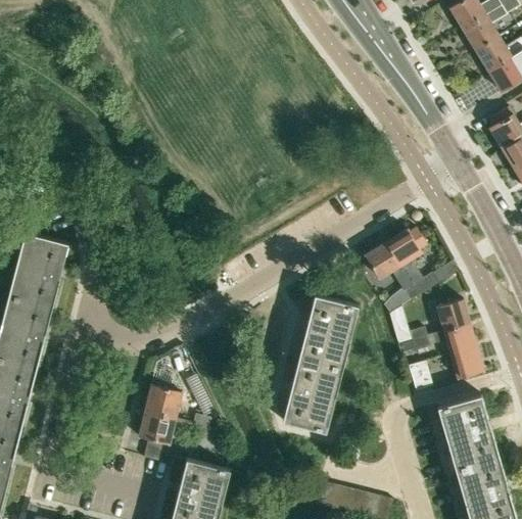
[(475,0),(447,0),(452,8),(448,10),(462,31),(513,0),(512,0),(495,0),(494,0),(489,0),(479,6),(475,0)]
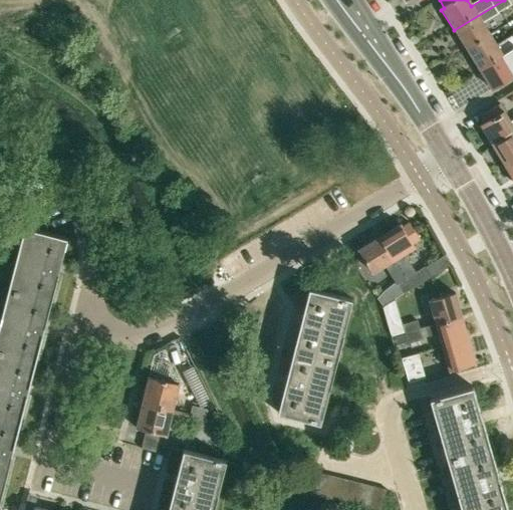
[(466,51),(490,37),(482,25),(497,16),(496,15),(508,8),(504,0),(454,30),(466,51)]
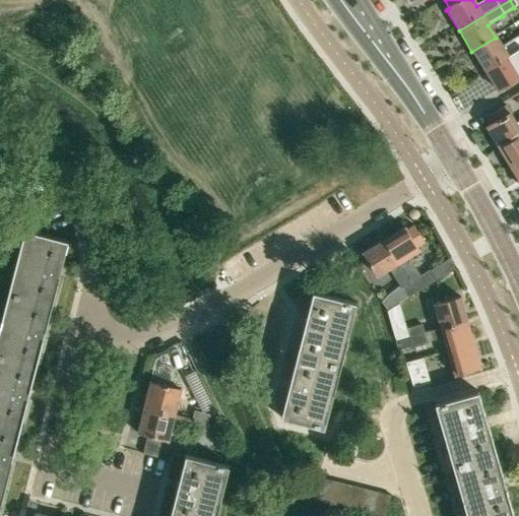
[(517,39),(502,48),(496,38),(471,52),(484,72),(508,59),(508,58),(518,51),(518,41),(518,42),(517,39)]
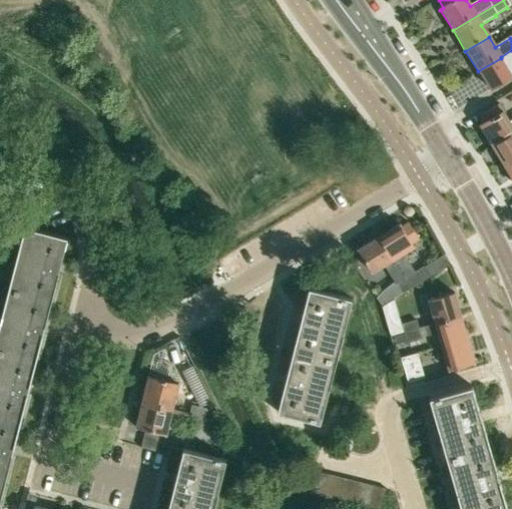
[(511,50),(501,57),(501,58),(478,71),(490,92),(511,79),(511,50)]
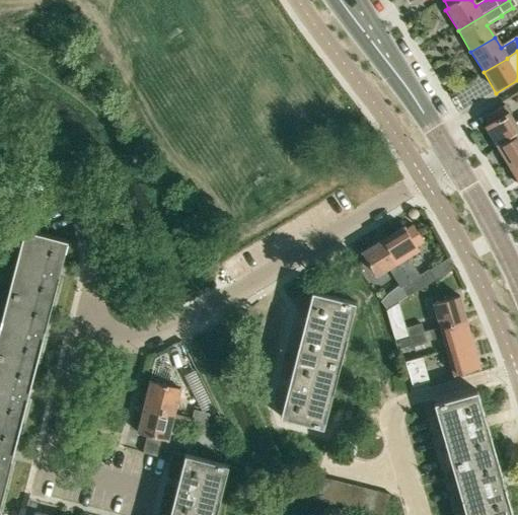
[(517,138),(517,124),(514,127),(503,108),(484,121),(488,127),(485,129),(498,151),(517,138)]
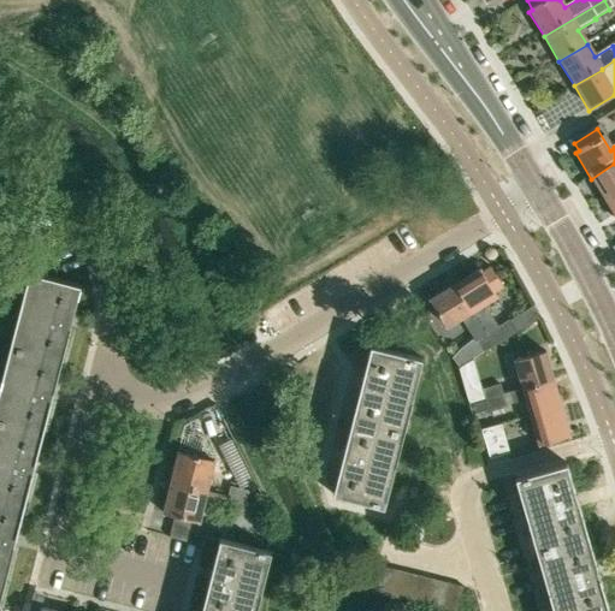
[(614,199),(614,164),(591,179),(607,205),(614,199)]
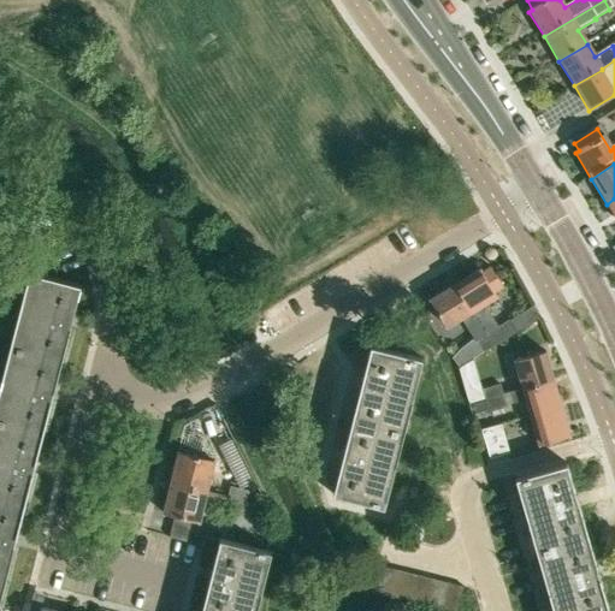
[(483,306),(496,298),(494,295),(502,289),(490,270),(482,274),(479,271),(453,288),(491,350),(516,334),(509,322),(497,330),(483,306)]
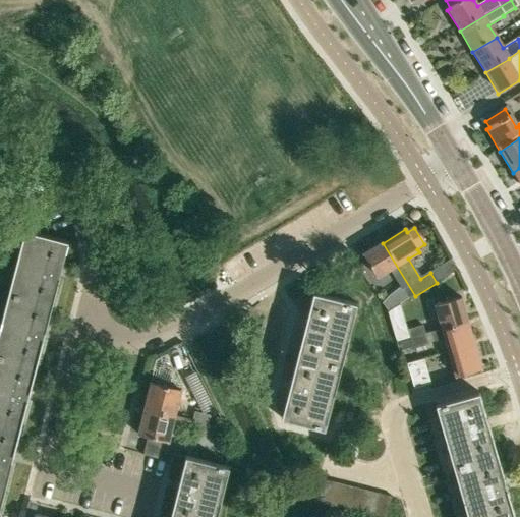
[(51,306),(66,249),(67,244),(23,232),(7,294),(51,306)]
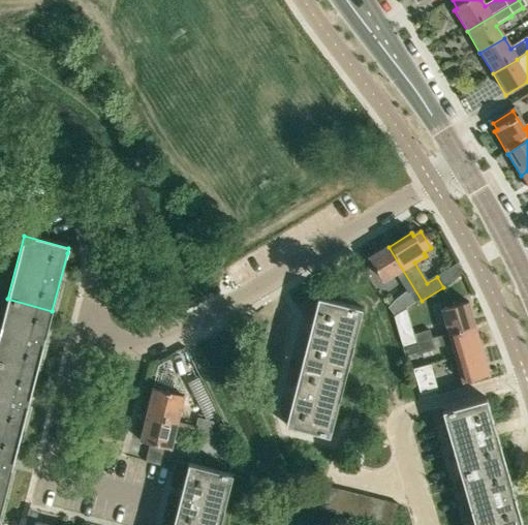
[(413,305),(422,301),(389,247),(368,259),(382,283),(396,275),(413,305)]
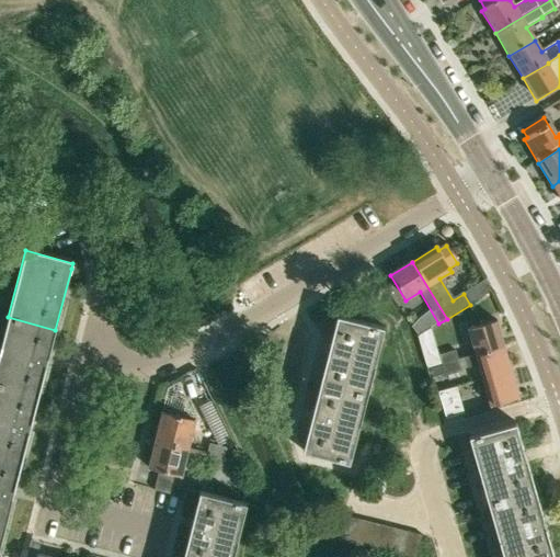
[(0,386),(38,396),(55,330),(8,317),(0,348),(0,386)]
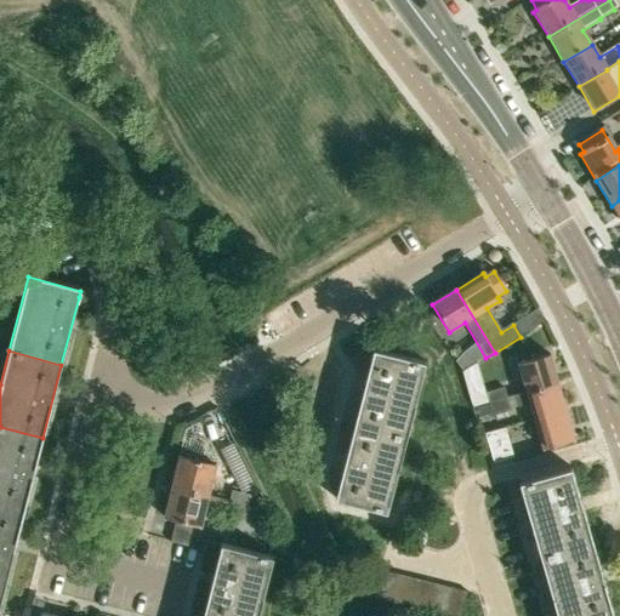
[(374,352),(354,427),(407,440),(426,365),(374,352)]
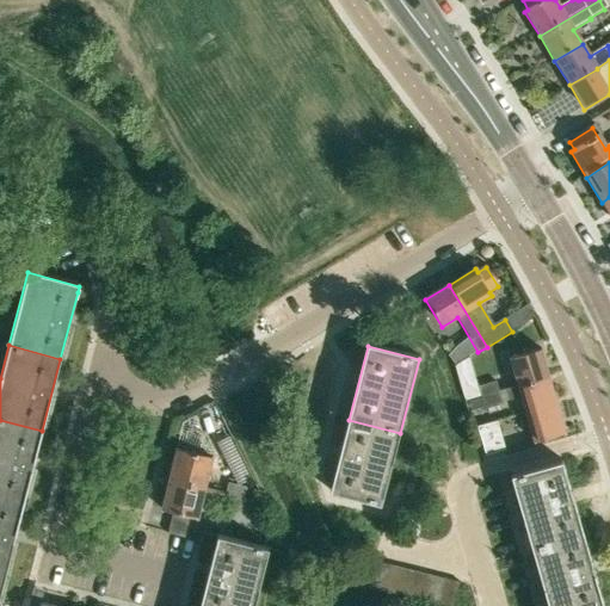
[(518,388),(548,379),(540,352),(510,360),(518,388)]
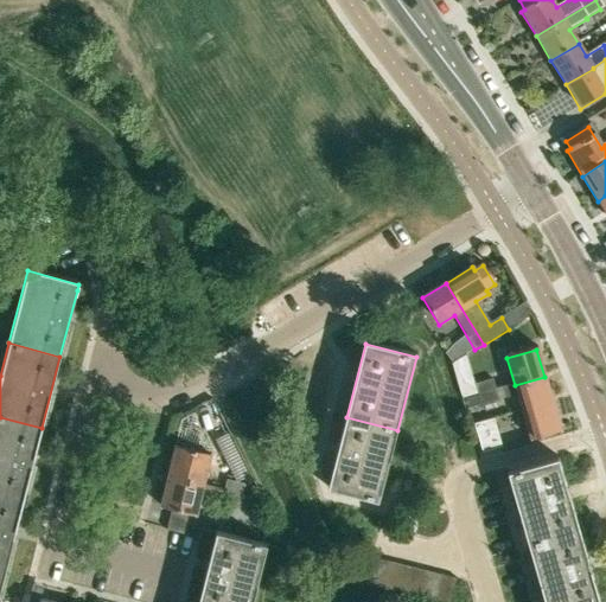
[(517,397),(522,414),(553,404),(544,377),(515,385),(503,389),(506,399),(517,397)]
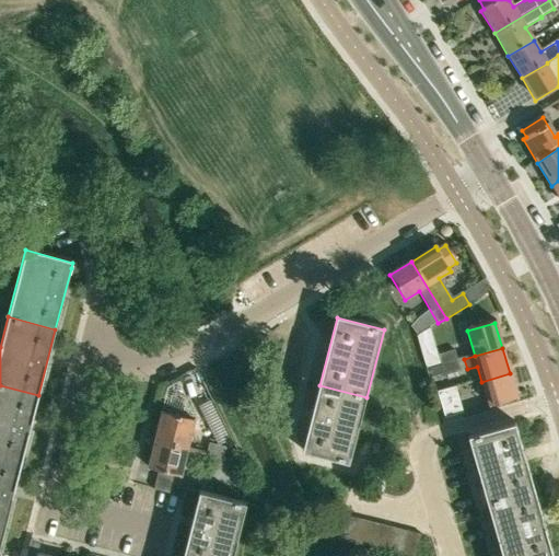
[(442,366),(458,361),(455,352),(440,358),(442,366)]
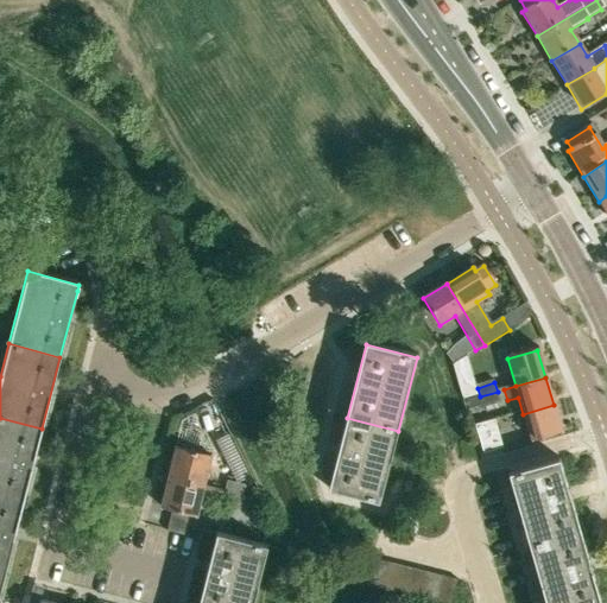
[(500,402),(498,392),(480,397),(482,408),(500,402)]
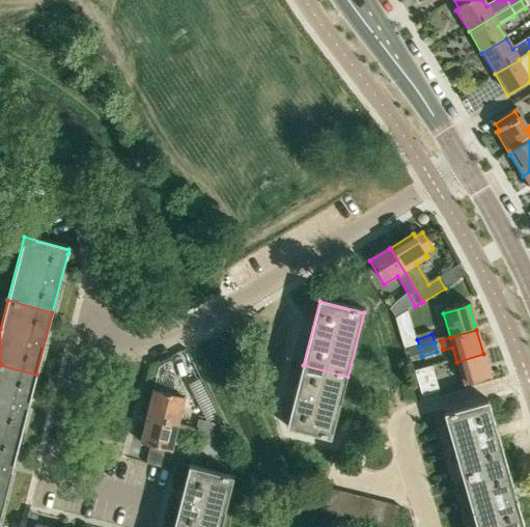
[(456,362),(464,386),(491,379),(483,354),(456,362)]
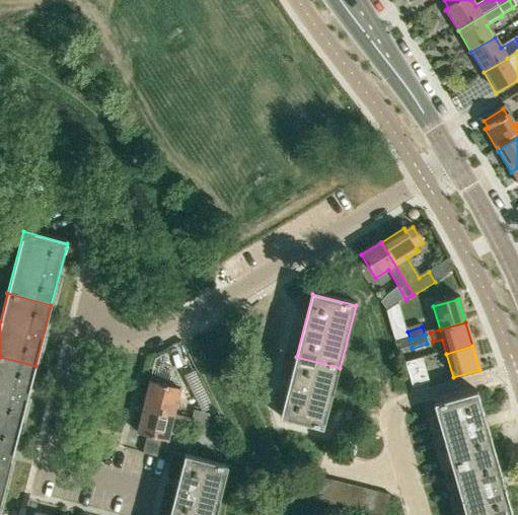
[(0,423),(19,428),(35,366),(0,357),(0,423)]
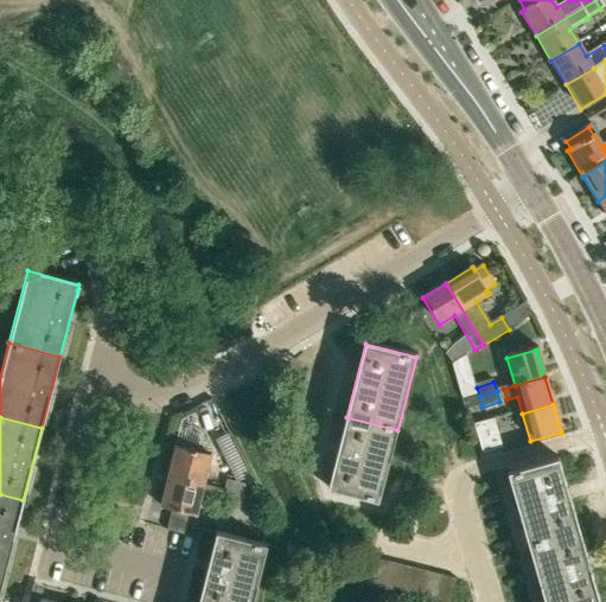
[(346,417),(327,491),(378,504),(397,430),(346,417)]
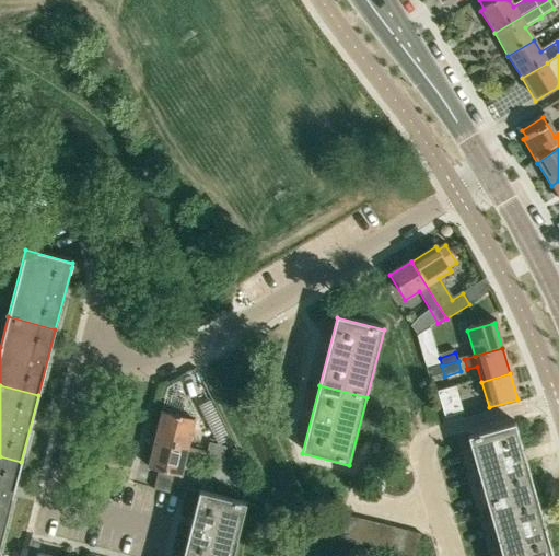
[(461,416),(454,392),(437,397),(444,421),(461,416)]
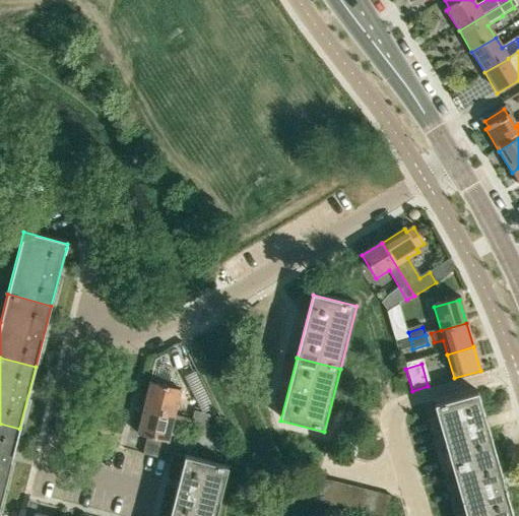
[(144,409),(174,417),(181,391),(150,384),(144,409)]
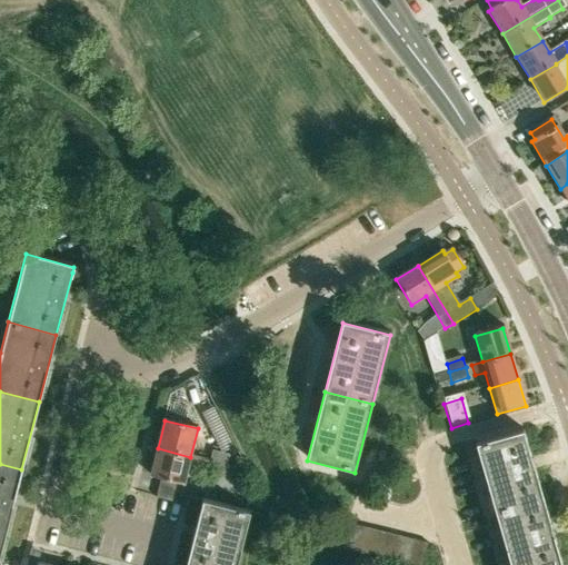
[(495,513),(541,499),(534,473),(531,462),(522,432),(475,445),(495,513)]
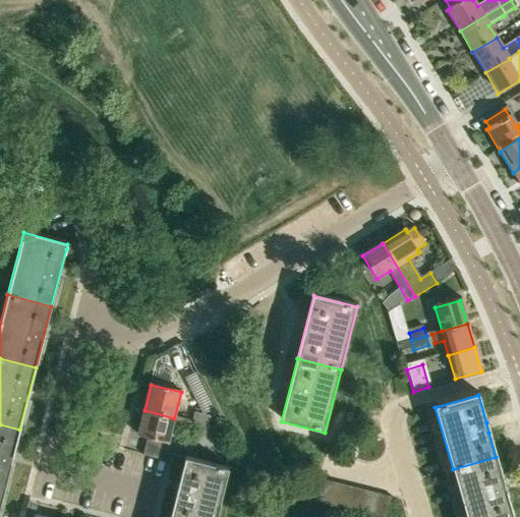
[(192,422),(174,418),(145,410),(137,437),(148,440),(143,458),(172,465),(177,446),(168,443),(171,431),(189,435),(190,431),(205,435),(207,426),(192,422)]
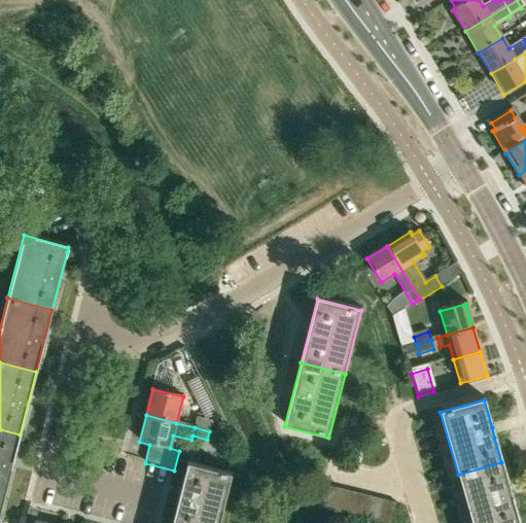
[(195,427),(209,431),(211,423),(197,419),(195,427)]
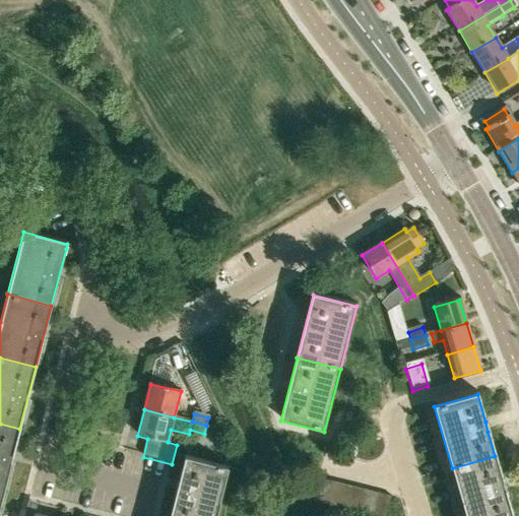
[(0,490),(4,491),(19,429),(0,424),(0,490)]
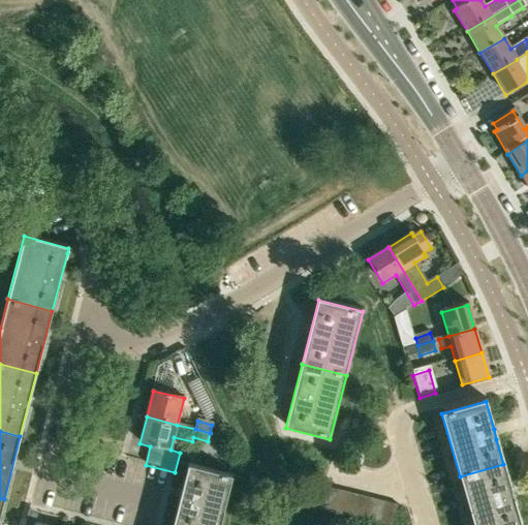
[(521,524),(514,500),(511,491),(503,464),(460,476),(473,524),(521,524)]
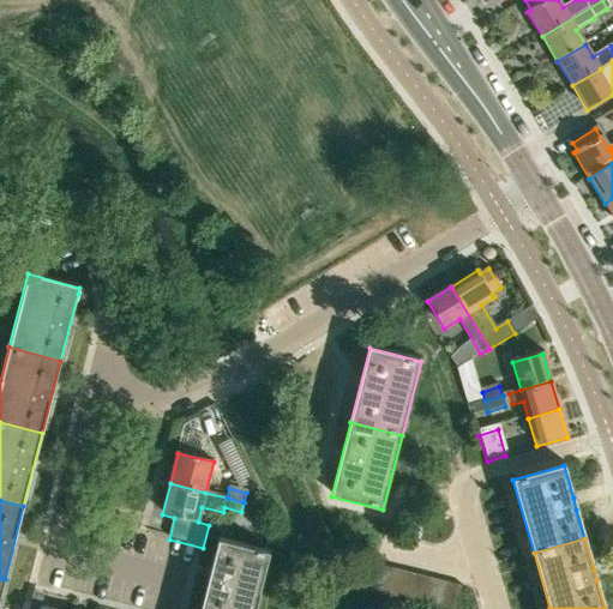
[(254,608),(270,553),(218,540),(200,608),(254,608)]
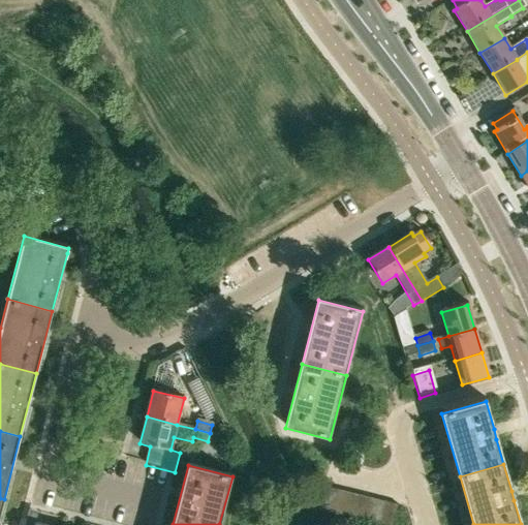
[(330,515),(336,492),(323,489),(318,512),(330,515)]
